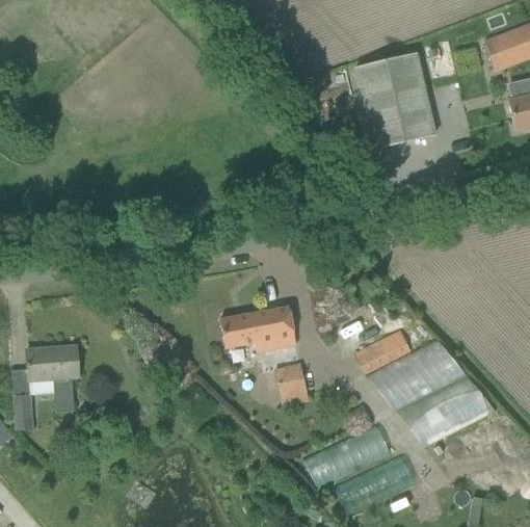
[(529,21),(485,38),(498,70),(529,57),(529,21)]
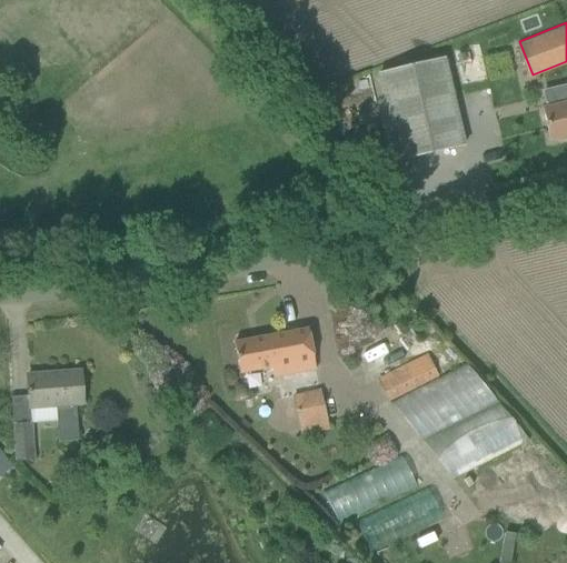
[(380,70),(401,157),(466,141),(446,54),(380,70)]
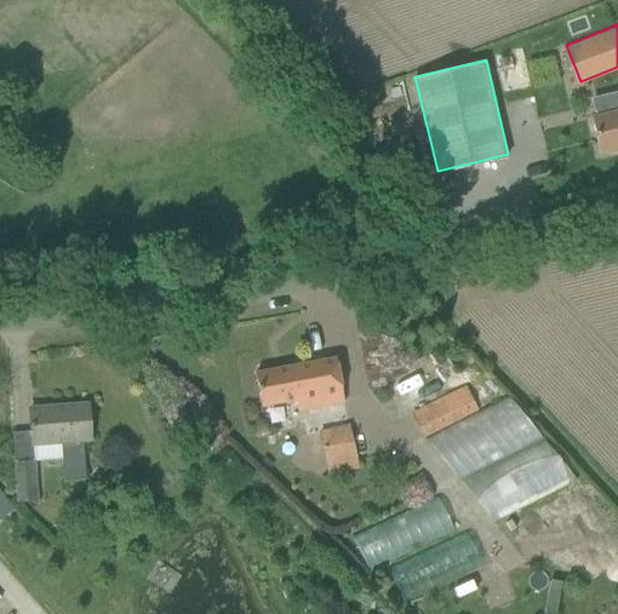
[(617,108),(593,114),(601,149),(617,145),(617,108)]
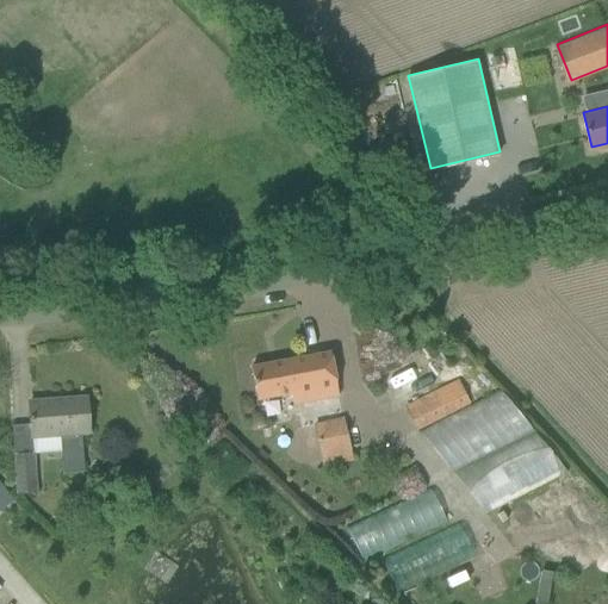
[(290,387),(292,402),(340,392),(333,348),(253,363),(259,393),(290,387)]
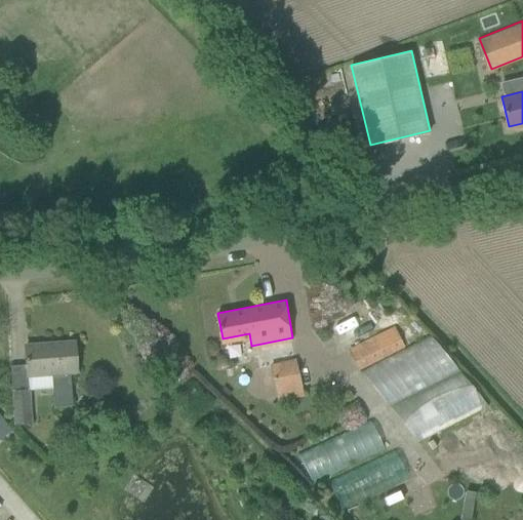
[(345,312),(329,319),(333,327),(349,320),(345,312)]
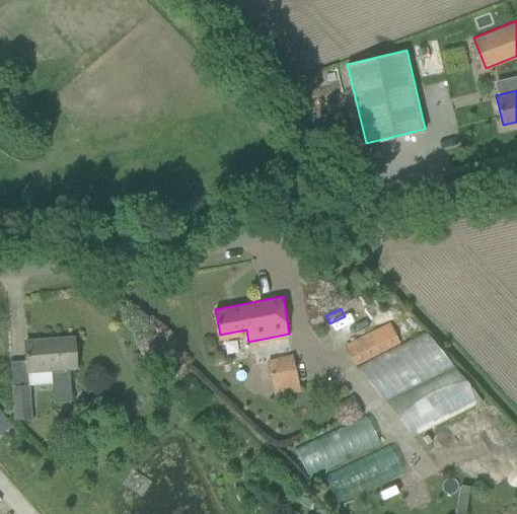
[(346,342),(357,363),(401,341),(391,319),(346,342)]
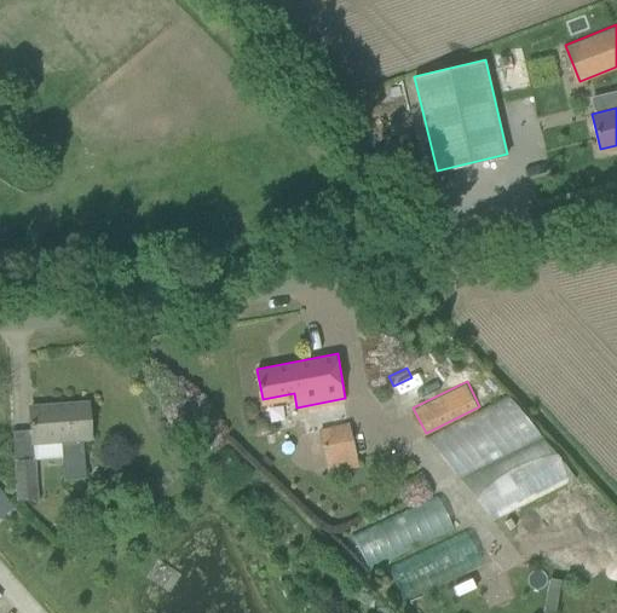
[(64,439),(67,474),(91,473),(87,437),(92,437),(90,400),(32,405),(35,441),(64,439)]
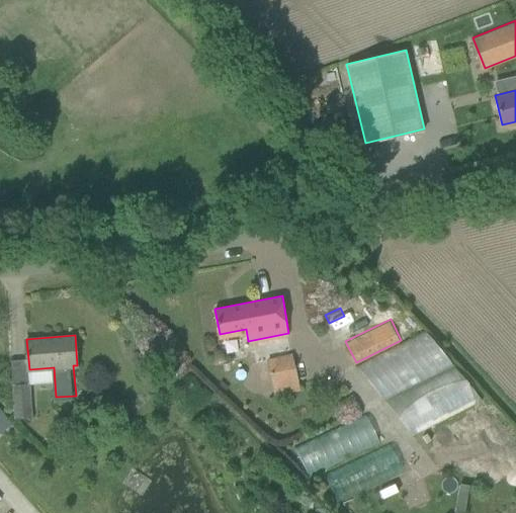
[(270,358),(276,393),(302,389),(295,354),(270,358)]
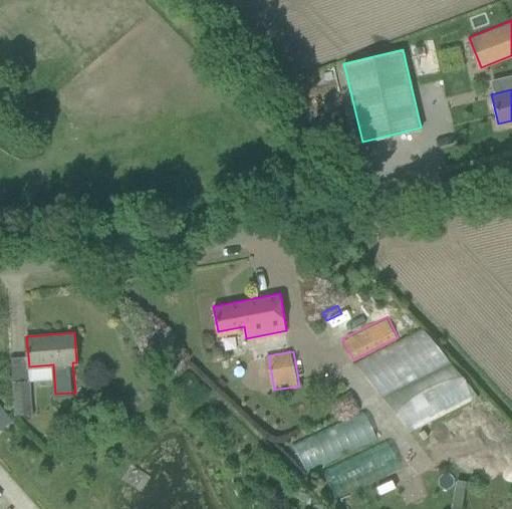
[(13,383),(16,414),(32,413),(30,380),(13,383)]
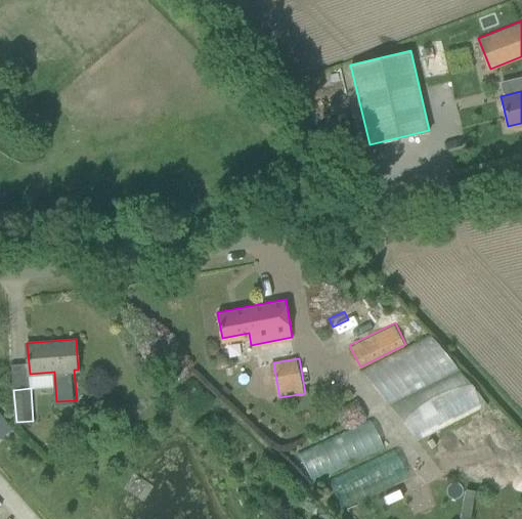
[(122,397),(112,404),(119,416),(130,408),(122,397)]
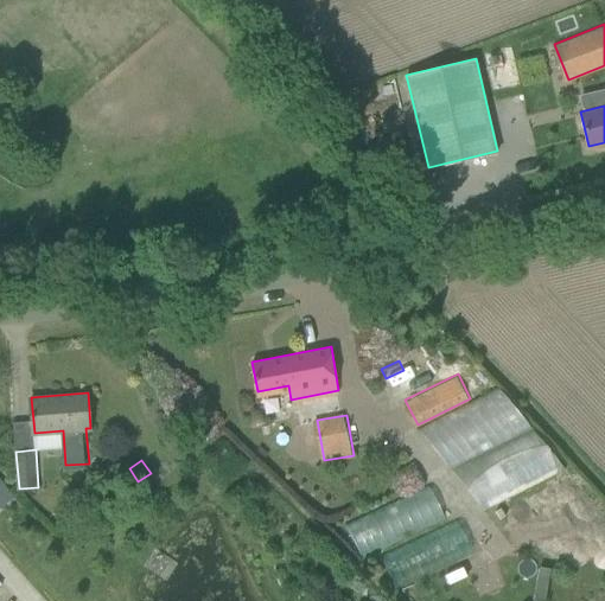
[(575,478),(543,493),(574,554),(604,538),(604,535),(575,478)]
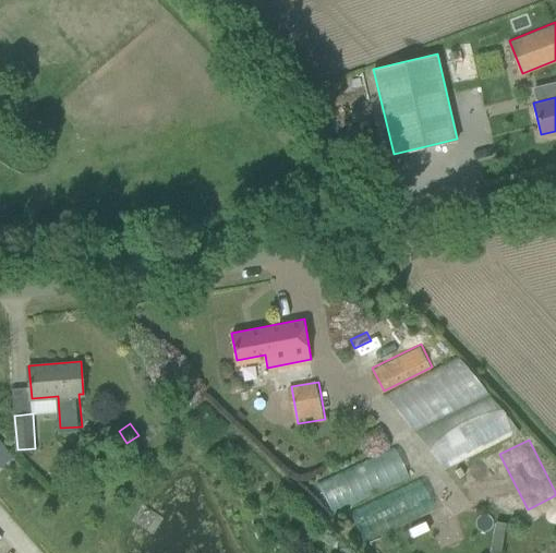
[(333,506),(412,472),(400,444),(321,478),(333,506)]
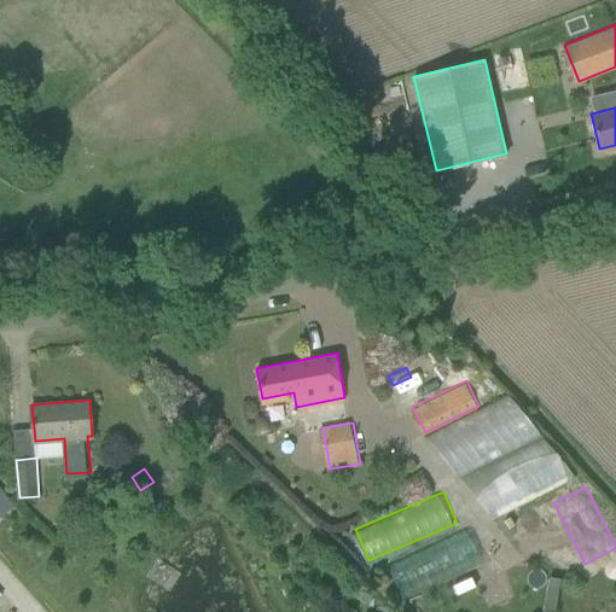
[(482,534),(394,560),(402,590),(490,563),(482,534)]
